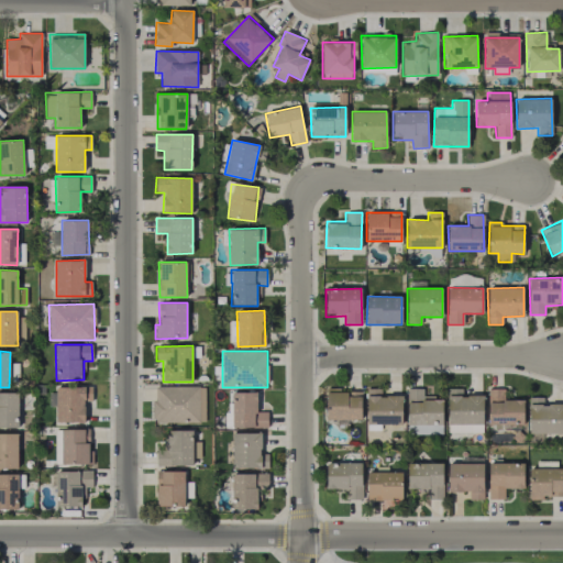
[(85,422),(85,401),(91,401),(91,387),(56,386),(56,422),(85,422)]
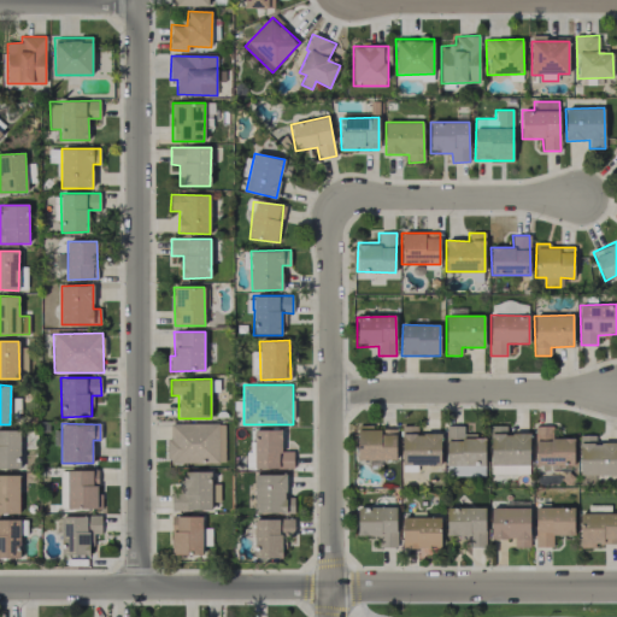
[(169,424),(169,464),(225,463),(224,423),(169,424)]
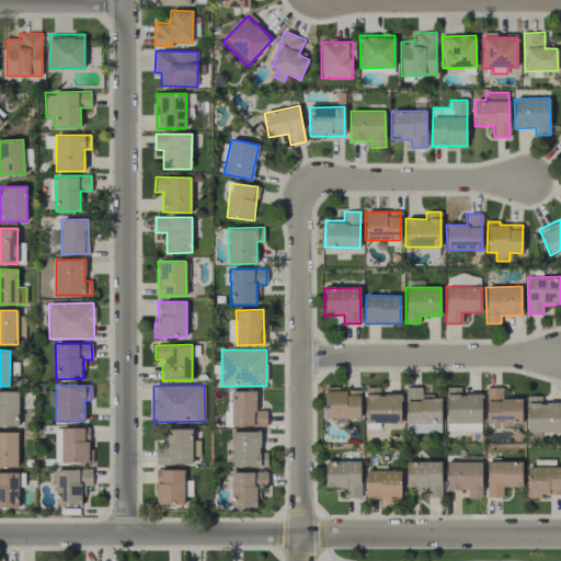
[(400,395),(379,395),(379,387),(365,387),(366,428),(379,428),(379,423),(401,423),(400,395)]
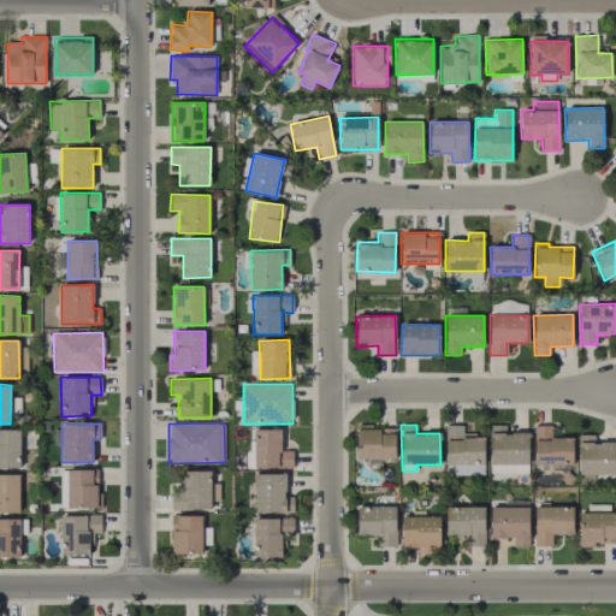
[(484,474),(484,434),(463,434),(462,425),(445,425),(446,474),(484,474)]
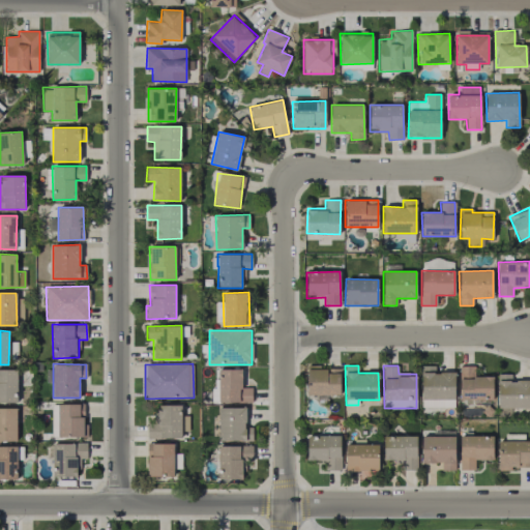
[(421,408),(454,407),(454,373),(435,373),(435,365),(421,366),(421,408)]
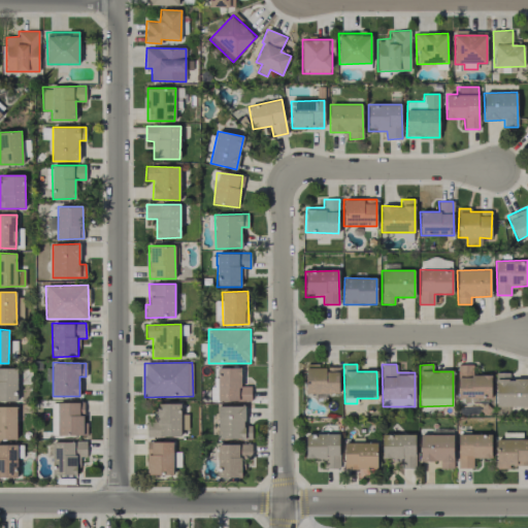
[(491,374),(472,375),(472,364),(458,365),(458,399),(491,398),(491,374)]
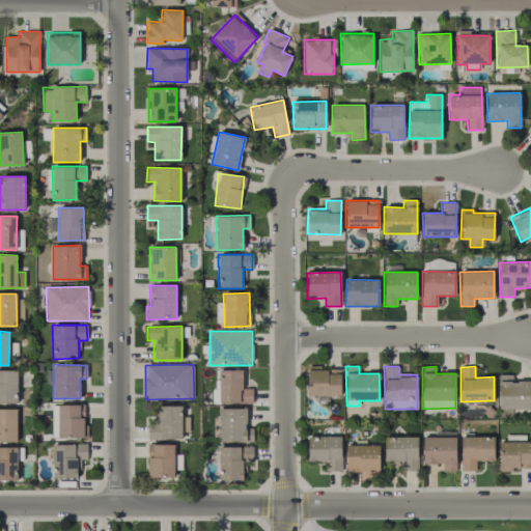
[(0,402),(17,403),(18,370),(0,369),(0,402)]
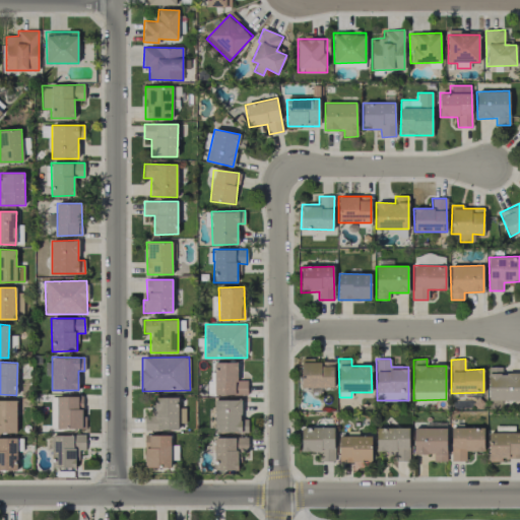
[(237,362),(214,363),(214,395),(247,395),(247,380),(238,380),(237,362)]
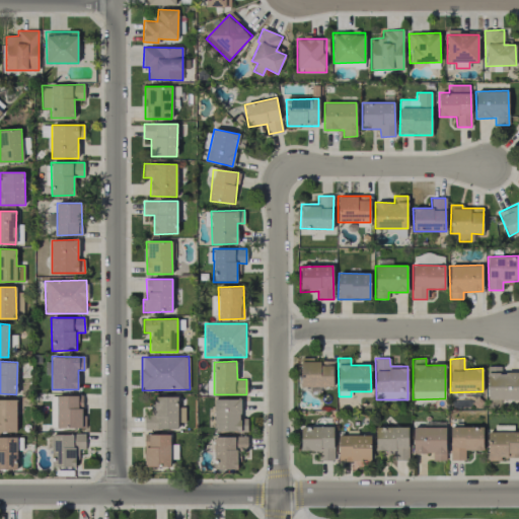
[(301,361),(301,387),(334,386),(332,361),(301,361)]
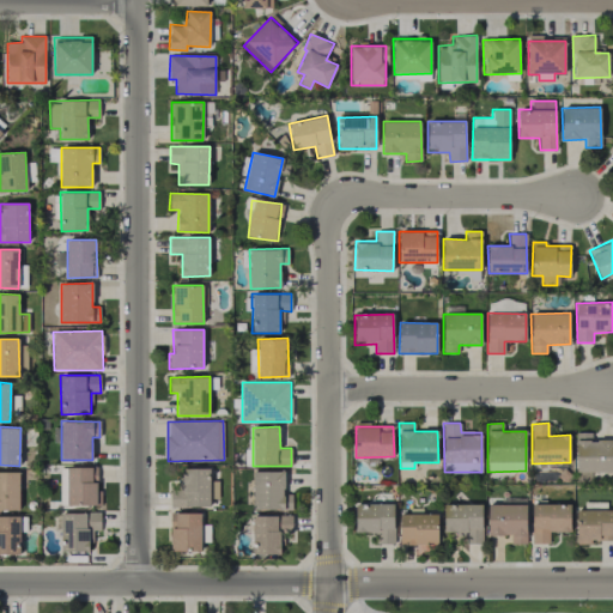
[(576,472),(612,471),(612,439),(592,439),(592,432),(576,432),(576,472)]
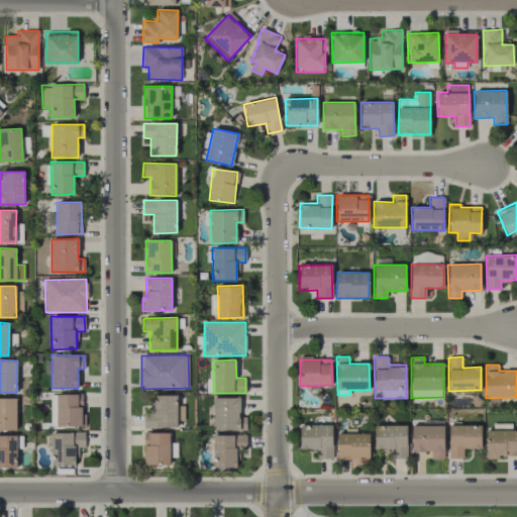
[(50,426),(82,426),(82,395),(52,394),(50,426)]
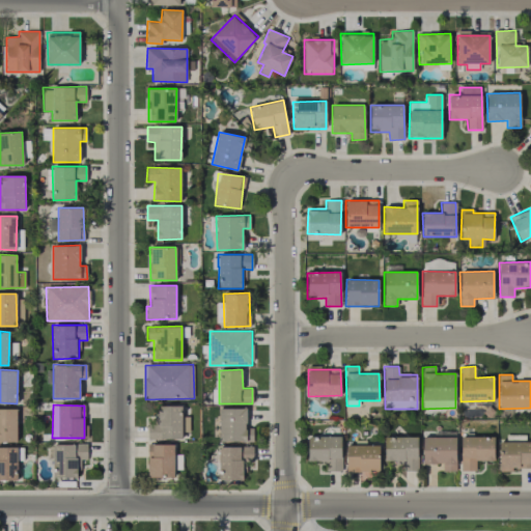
[(147,440),(182,439),(180,406),(157,406),(157,424),(147,424),(147,440)]
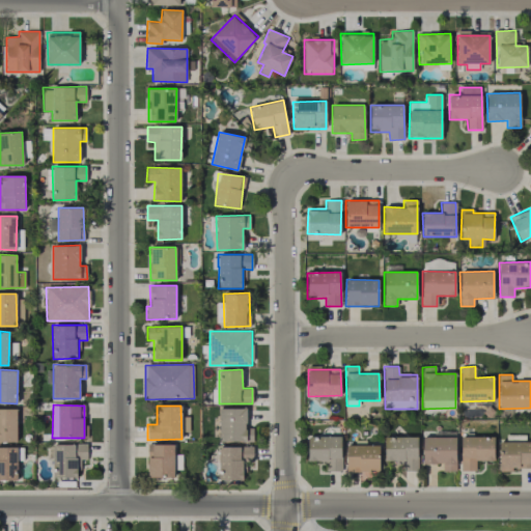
[(0,441),(17,442),(17,409),(0,408),(0,441)]
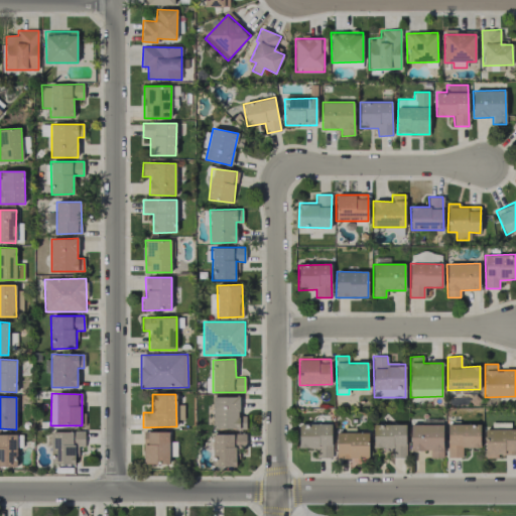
[(239,396),(213,397),(213,429),(245,428),(245,416),(239,416),(239,396)]
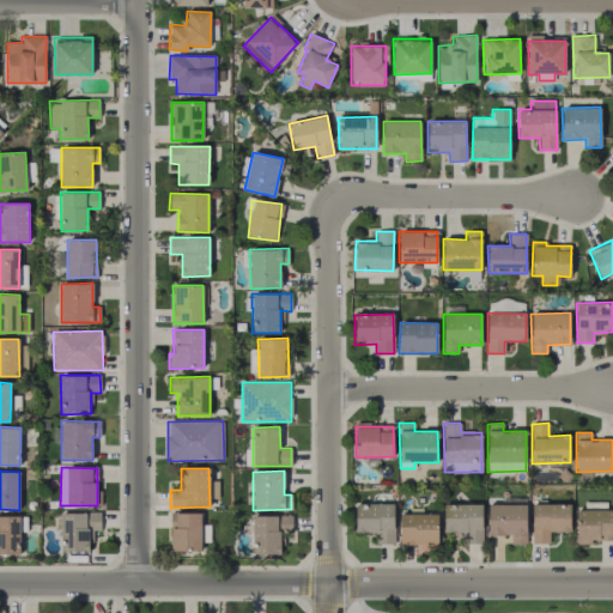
[(356,503),(354,533),(378,533),(378,544),(394,545),(394,504),(356,503)]
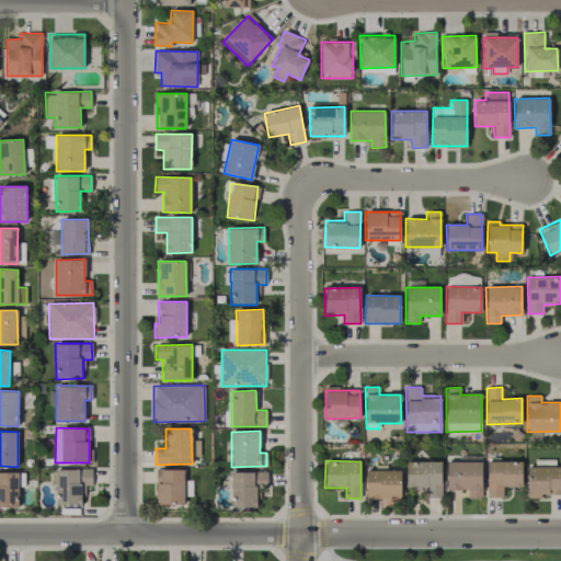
[(405,488),(426,489),(425,497),(441,497),(442,461),(407,461),(405,488)]
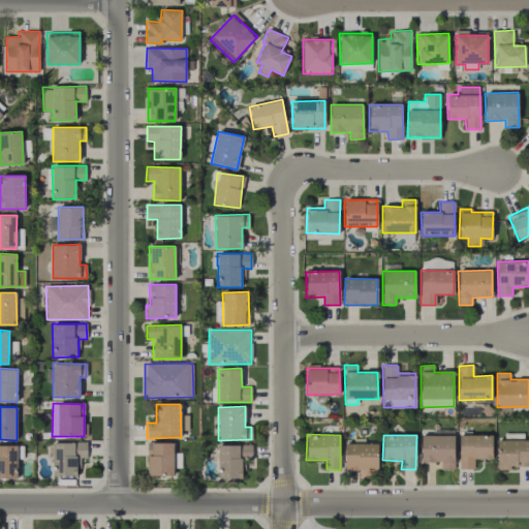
[(422,462),(441,462),(441,469),(455,469),(454,435),(421,436),(422,462)]
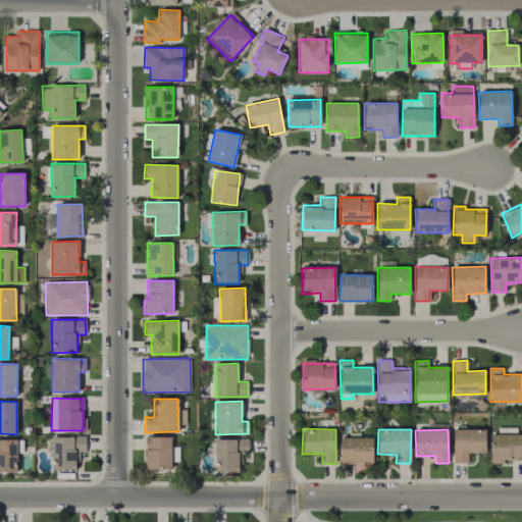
[(453,429),(453,463),(468,463),(467,453),(485,453),(485,429),(453,429)]
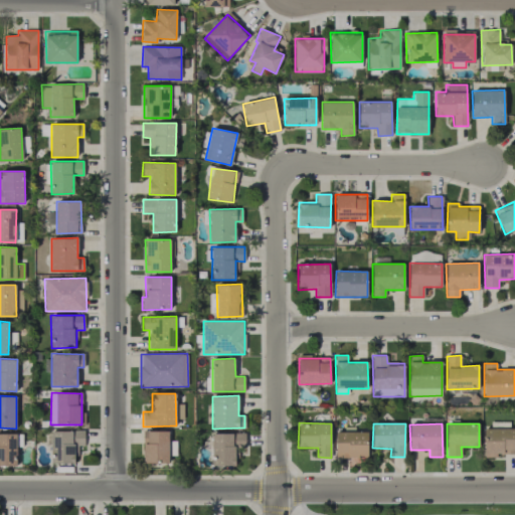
[(514,454),(514,427),(484,428),(484,458),(496,457),(496,455),(514,454)]
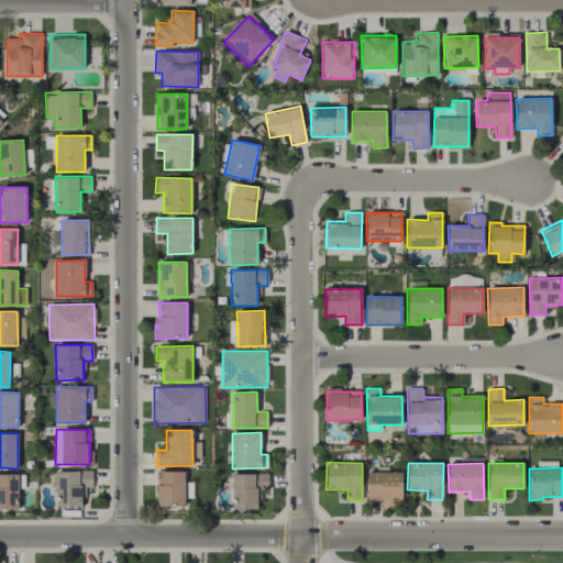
[(56,471),(56,506),(81,507),(81,487),(92,487),(92,471),(56,471)]
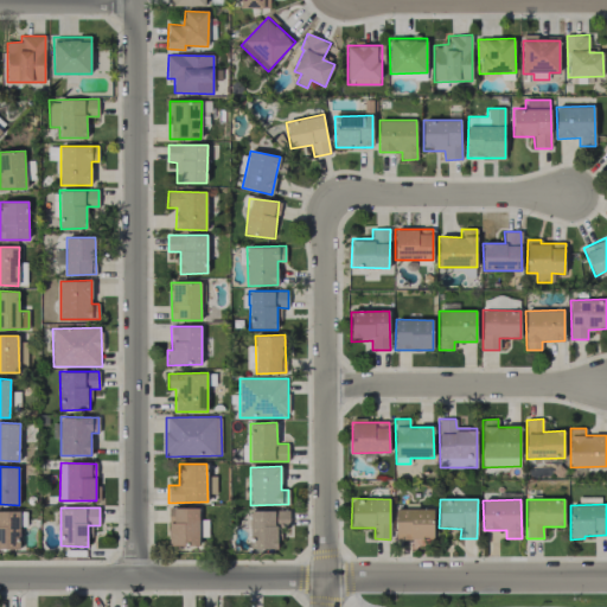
[(168,545),(198,545),(199,509),(170,508),(168,545)]
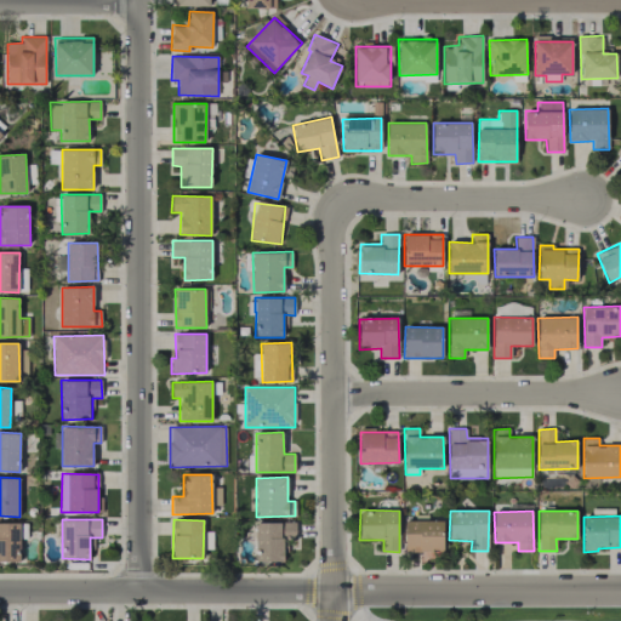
[(444,520),(405,519),(404,551),(443,552),(444,520)]
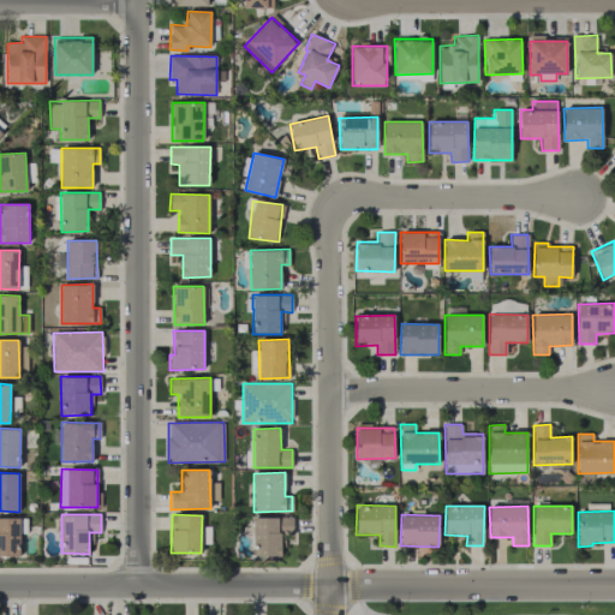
[(0,556),(21,556),(19,517),(0,517),(0,556)]
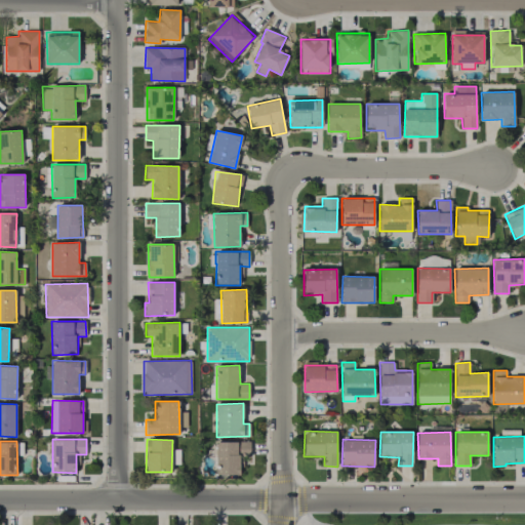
[(216,475),(240,474),(240,455),(249,455),(249,441),(216,442),(216,475)]
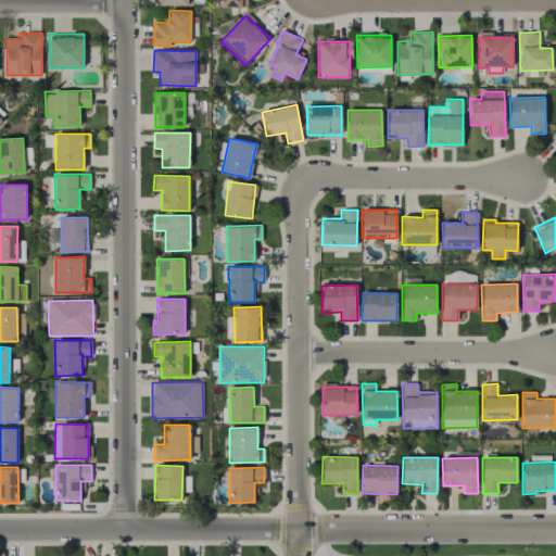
All buildings are outlined.
